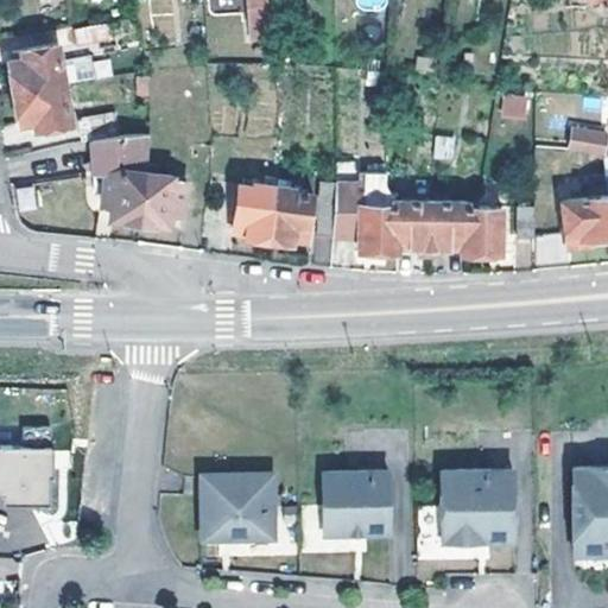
[(276,23),(273,0),(252,0),(255,42),(277,39),(276,23)]
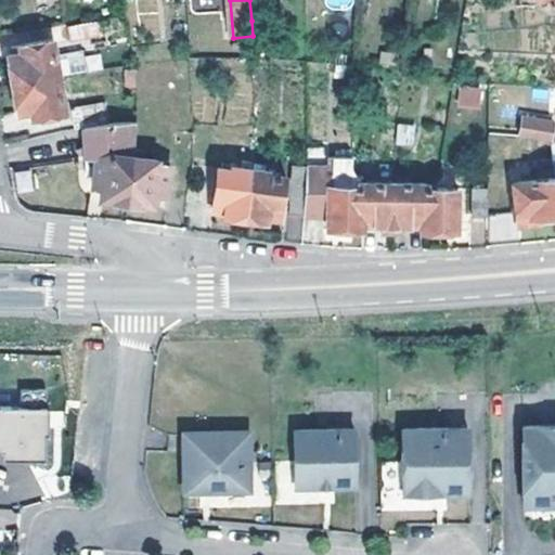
[(502,0),(476,0),(475,11),(503,8),(502,0)]
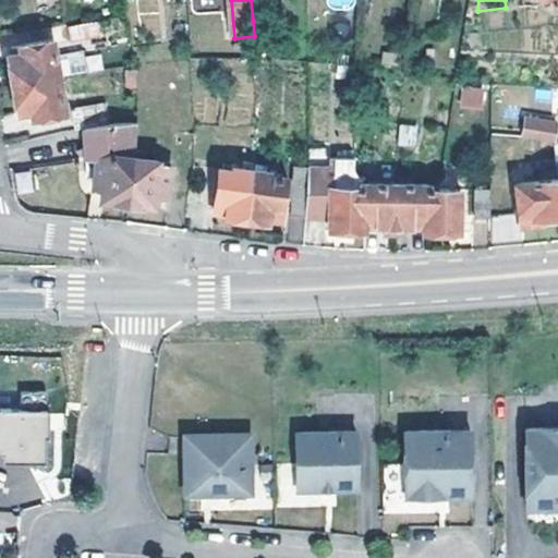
[(98,21),(69,25),(72,43),(101,37),(98,21)]
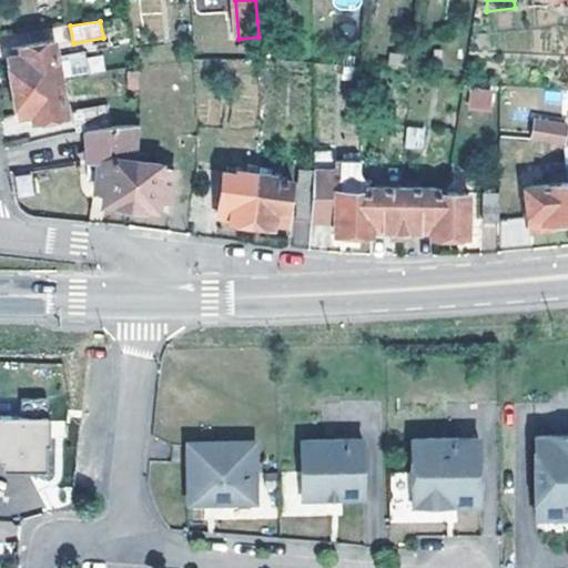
[(138,40),(135,24),(118,27),(120,43),(138,40)]
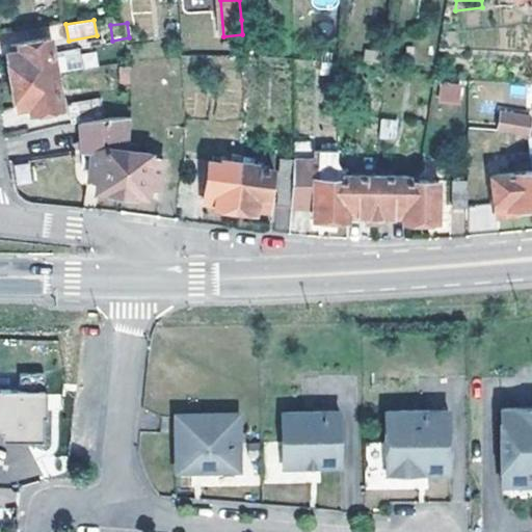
[(68,111),(61,74),(55,40),(24,45),(25,52),(11,55),(17,81),(21,110),(34,108),(36,116),(68,111)]
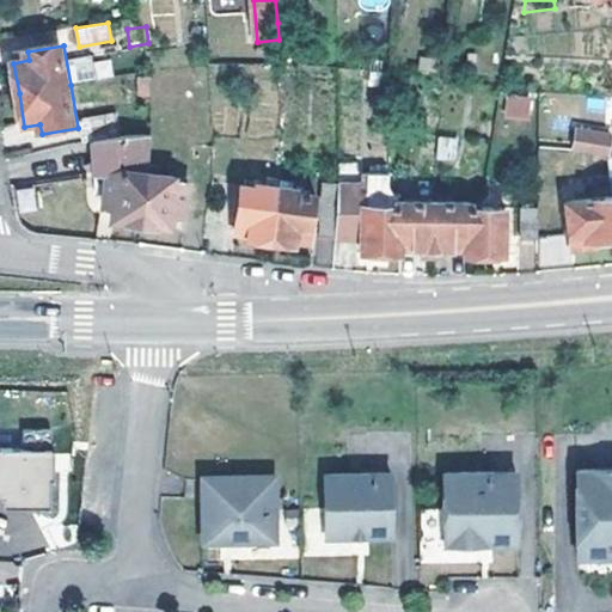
[(112,75),(110,55),(67,61),(69,83),(112,75)]
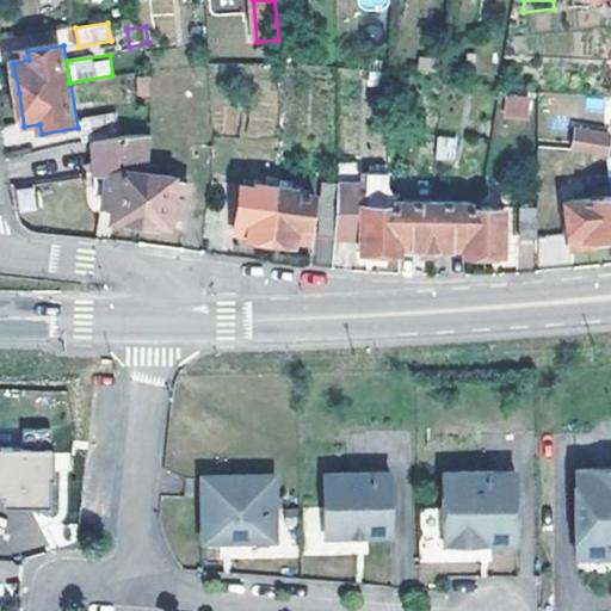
[(525,118),(530,98),(507,93),(503,113),(525,118)]
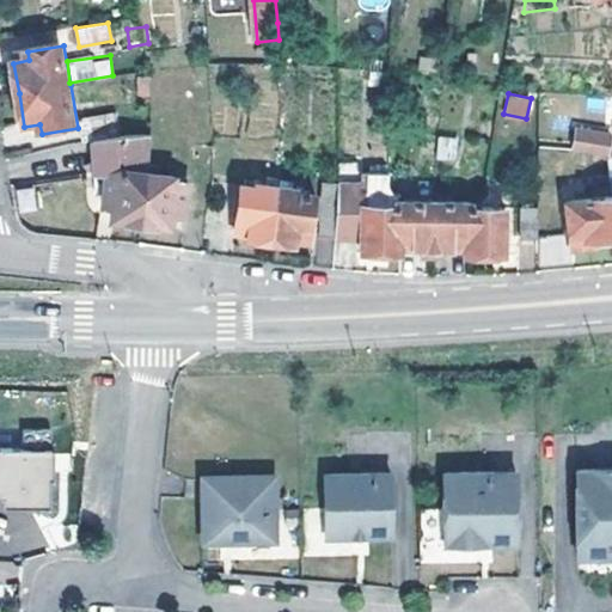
[(151,154),(154,135),(155,129),(108,138),(108,141),(103,176),(96,176),(93,193),(105,195),(104,206),(115,207),(114,222),(144,226),(152,171),(151,154)]
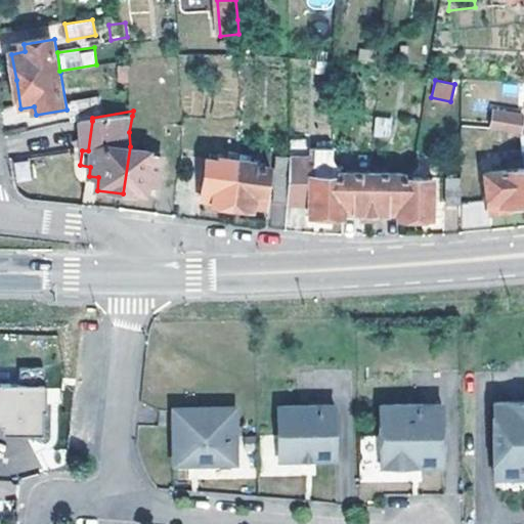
[(375,117),(373,136),(389,138),(391,118),(375,117)]
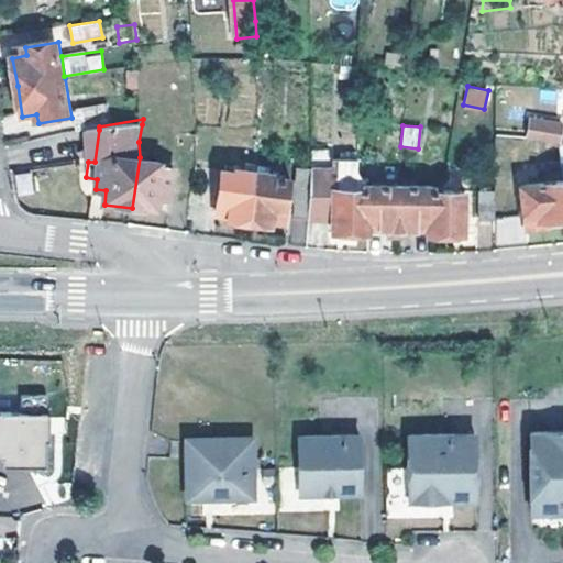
[(529,143),(562,147),(562,136),(562,129),(531,125),(529,143)]
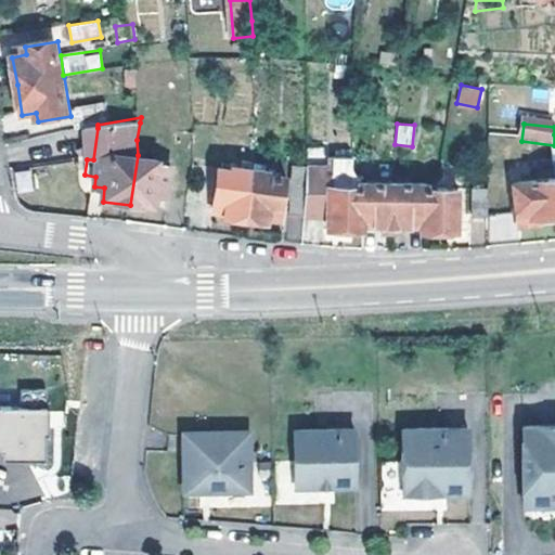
[(93,159),(98,128),(90,128),(87,159),(93,159)]
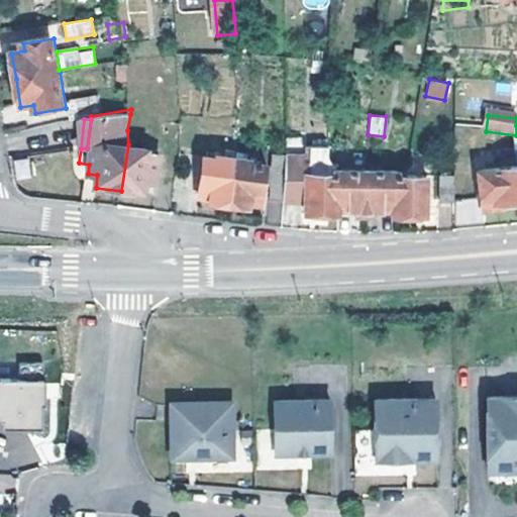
[(149,147),(128,144),(121,191),(142,194),(142,192),(156,193),(162,153),(149,151),(149,147)]
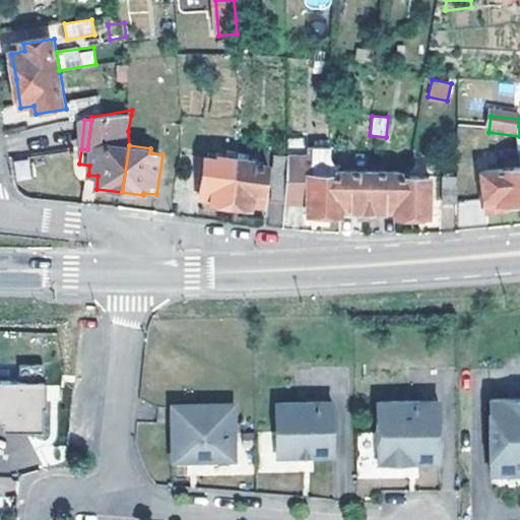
[(288,151),(287,160),(311,163),(312,163),(313,152),(288,151)]
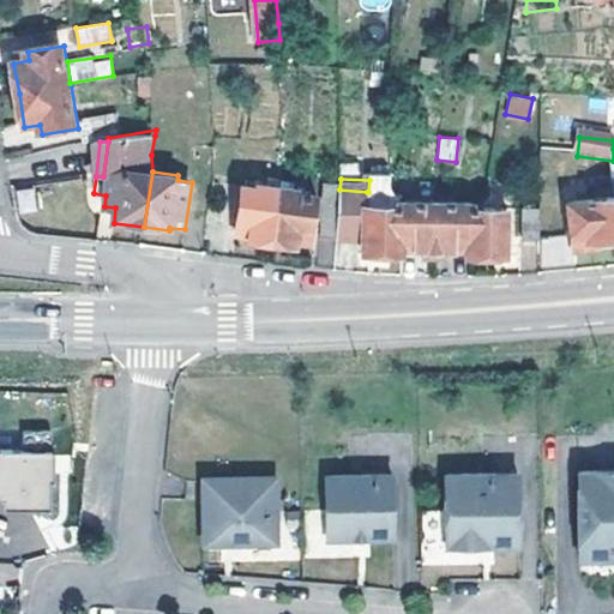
[(398,180),(369,180),(368,192),(367,192),(366,210),(405,211),(405,205),(398,180)]
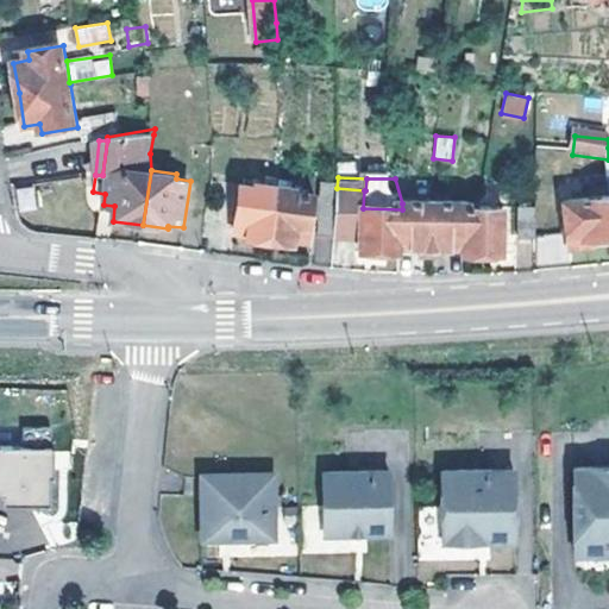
[(274,243),(281,184),(257,182),(256,184),(245,184),(238,234),(250,236),(249,239),(274,243)]
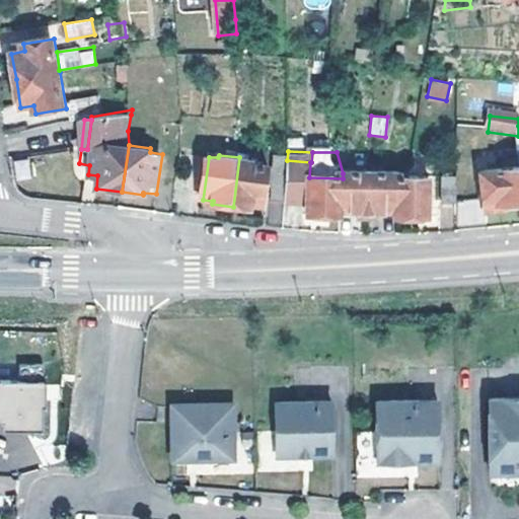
[(266,208),(272,164),(262,162),(262,160),(239,157),(233,207),(255,210),(255,208),(266,208)]
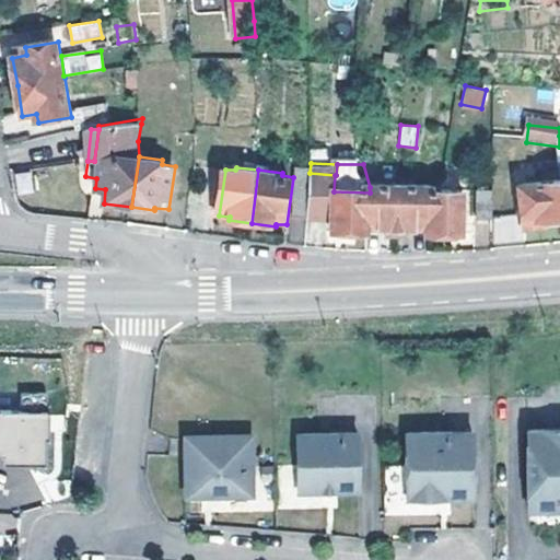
[(16,195),(33,193),(31,171),(14,173),(16,195)]
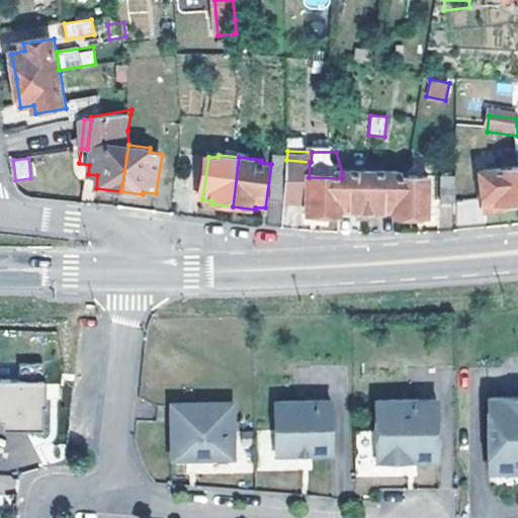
[(276,159),(271,202),(284,203),(286,160),(276,159)]
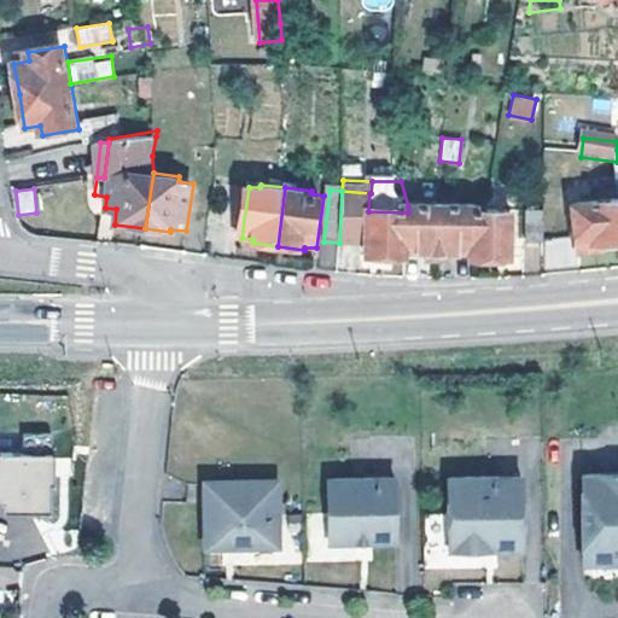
[(408,213),(368,211),(369,193),(342,191),(339,243),(367,243),(367,260),(407,260),(407,255),(408,213)]
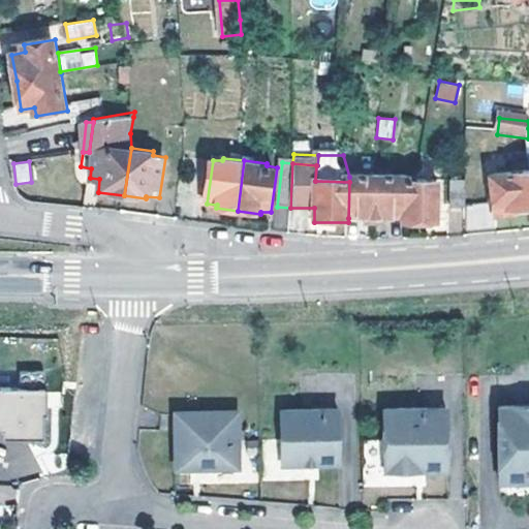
[(528,213),(528,172),(493,177),(497,217),(528,213)]
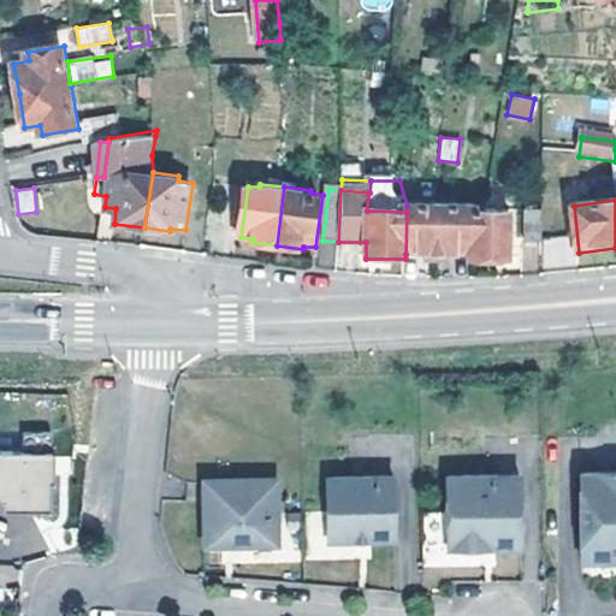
[(438,254),(439,206),(407,206),(407,212),(406,254),(438,254)]
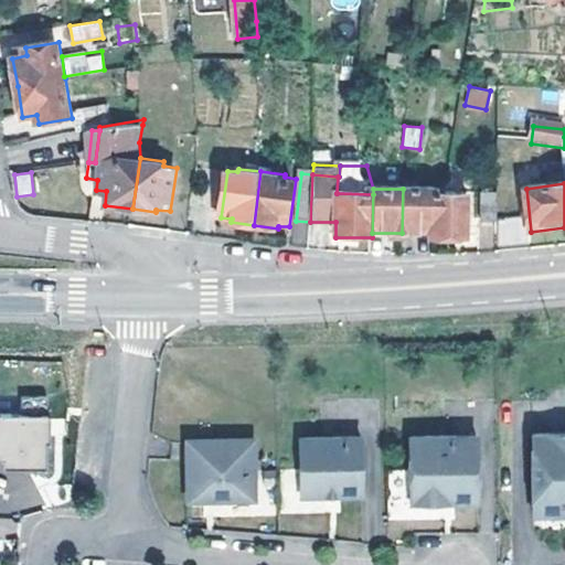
[(403,189),(402,233),(434,233),(434,195),(434,190),(403,189)]
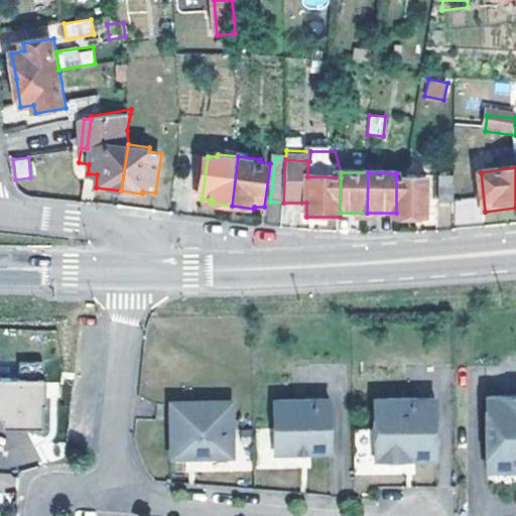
[(429,178),(396,178),(396,213),(395,218),(428,219),(429,178)]
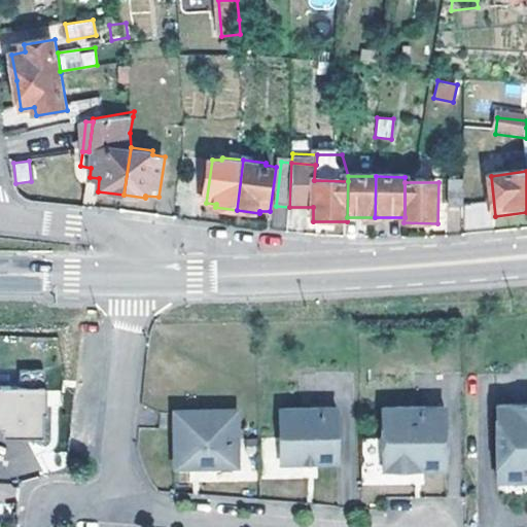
[(465,211),(466,184),(450,184),(451,211),(465,211)]
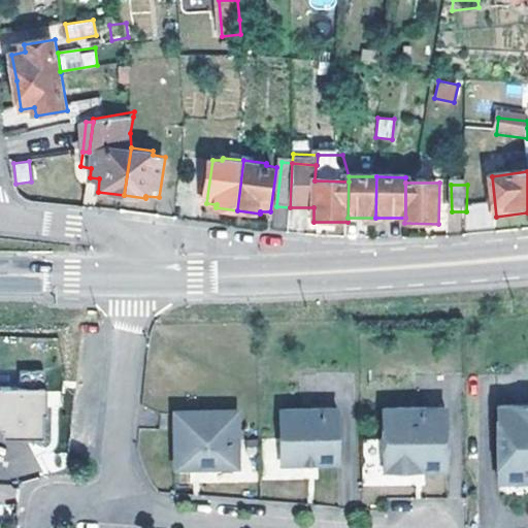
[(24,391),(48,391),(48,374),(24,374),(24,391)]
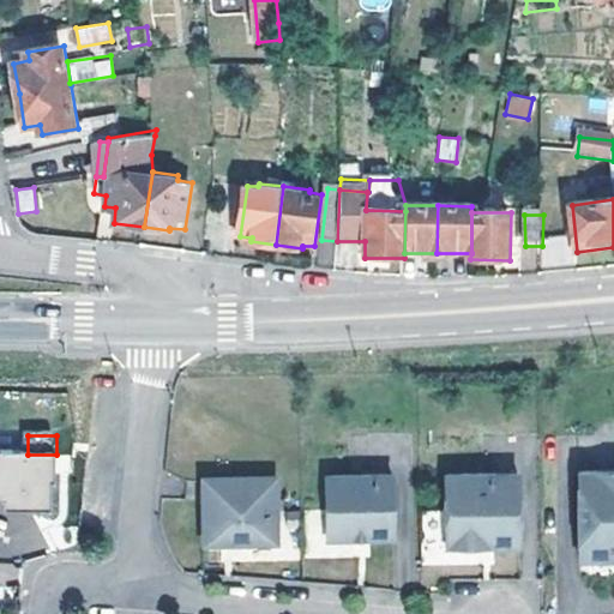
[(28,455),(0,453),(0,485),(28,486),(28,515),(56,515),(56,486),(59,486),(59,455),(56,455),(28,455)]
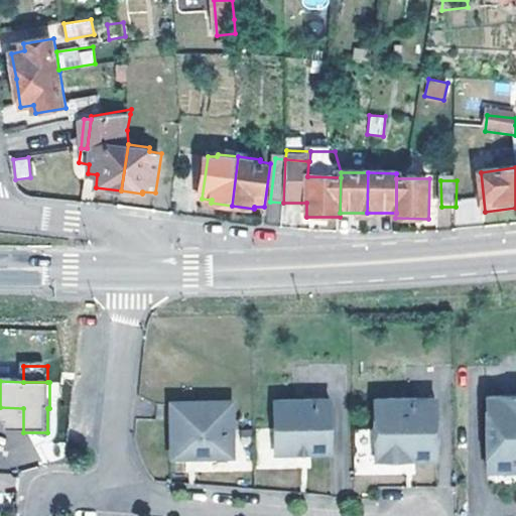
[(515,398),(491,399),(492,473),(515,472),(515,398)]
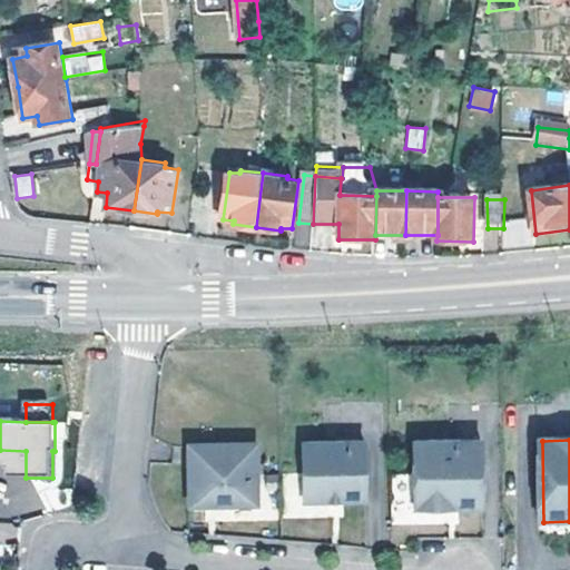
[(194,444),(196,507),(214,507),(214,503),(223,503),(222,505),(263,504),(261,442),(194,444)]
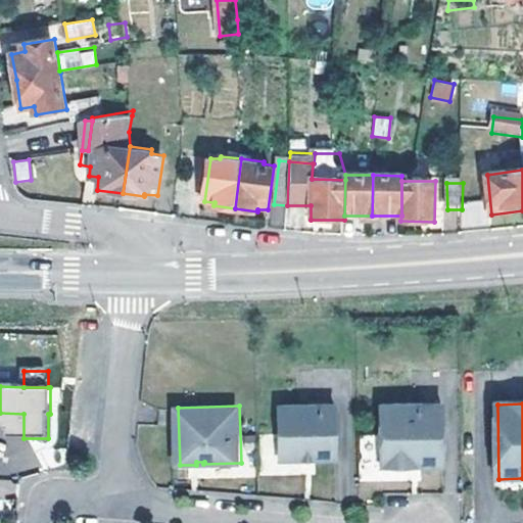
[(383,407),(383,469),(445,469),(445,407),(383,407)]
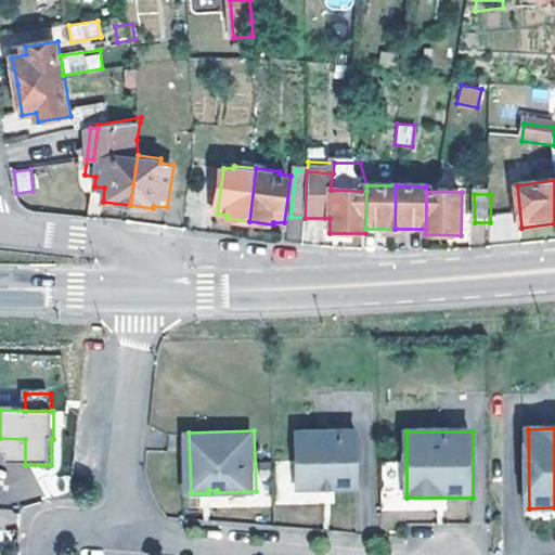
[(361,433),(300,435),(302,492),(362,490),(361,433)]
